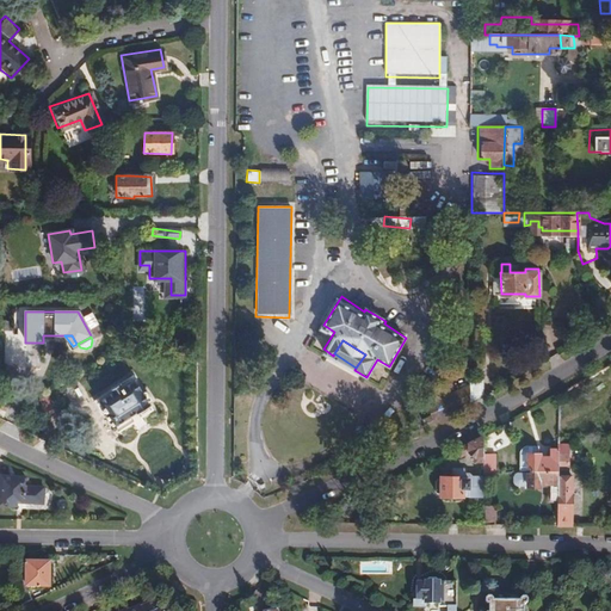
[(113,374),(87,392),(90,395),(94,392),(100,401),(99,403),(110,419),(146,394),(144,390),(147,389),(142,381),(139,382),(129,370),(117,378),(113,374)]
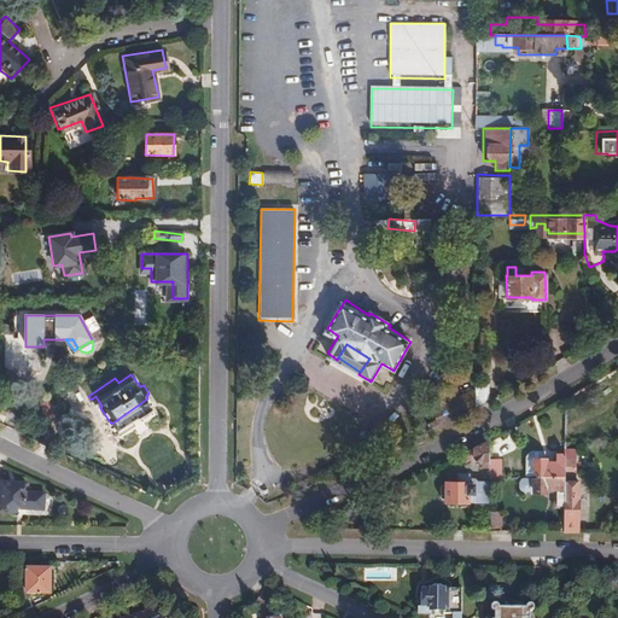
[(476,379),(476,407),(488,400),(488,379),(476,379)]
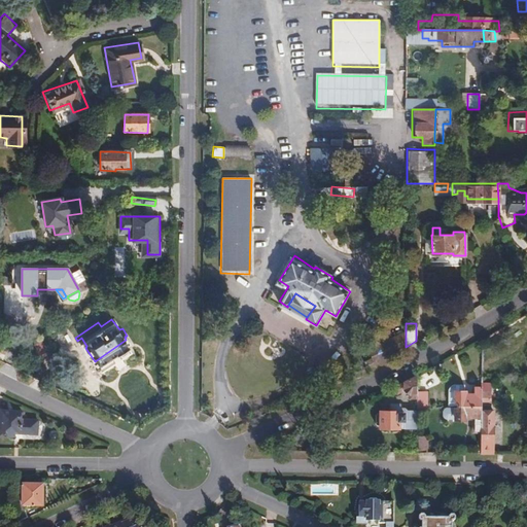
[(28,350),(32,357),(44,350),(40,343),(28,350)]
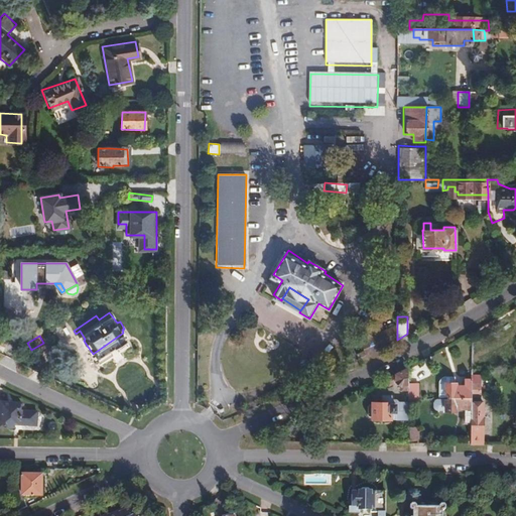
[(408,385),(408,367),(387,378),(384,379),(386,383),(393,379),(402,383),(402,385),(408,385)]
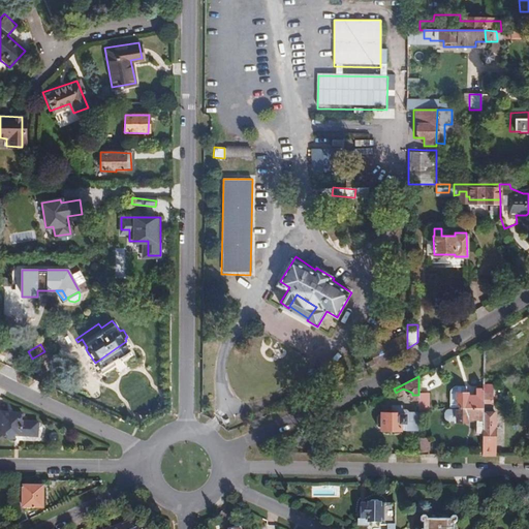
[(456,400),(456,403),(481,403),(481,401),(481,389),(481,382),(472,382),(472,390),(465,390),(465,387),(453,387),(453,400),(456,400)]
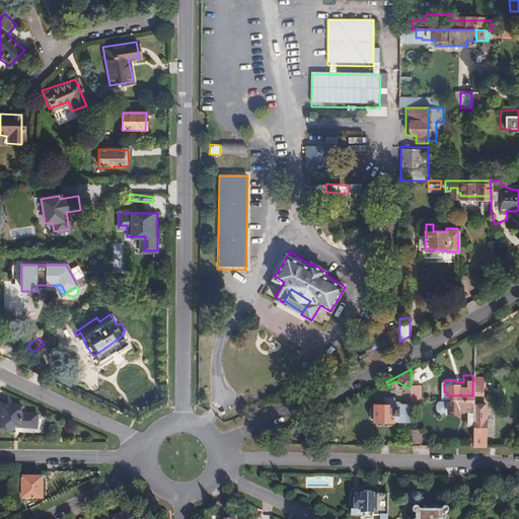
[(427,395),(435,395),(435,391),(435,380),(427,380),(427,391),(427,395)]
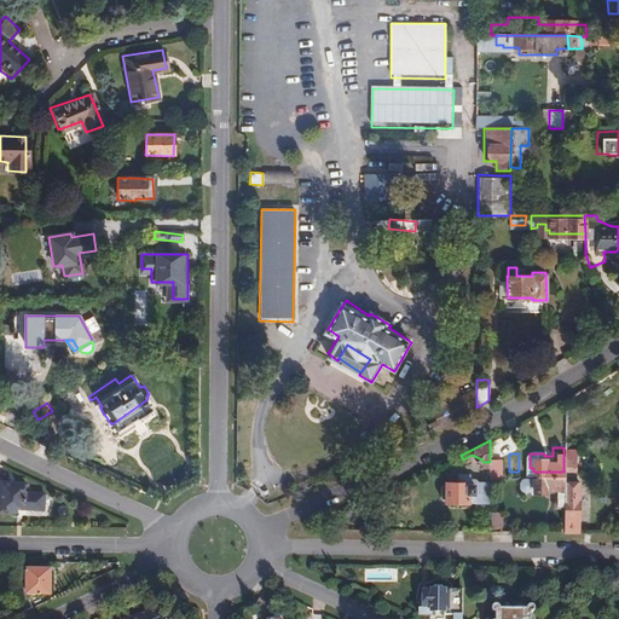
[(563,455),(563,469),(573,469),(574,455),(571,455),(563,455)]
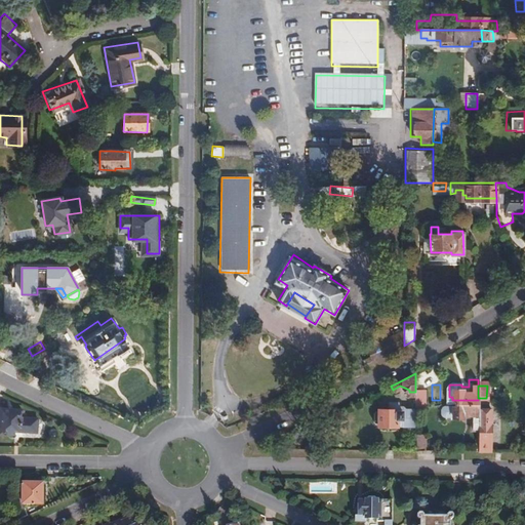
[(478,400),(452,400),(452,402),(440,402),(438,403),(437,405),(437,412),(438,414),(440,415),(461,415),(461,412),(469,412),(468,427),(478,427),(478,419),(478,400)]
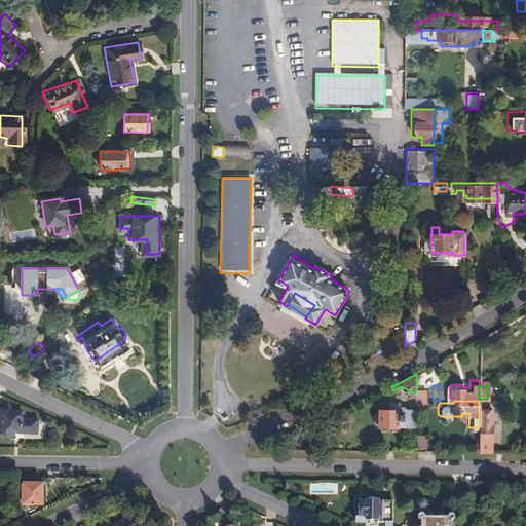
[(373,411),(373,420),(374,422),(378,422),(378,424),(415,425),(415,408),(406,408),(403,406),(398,406),(398,402),(386,402),(386,407),(378,407),(378,409),(375,409),(373,411)]
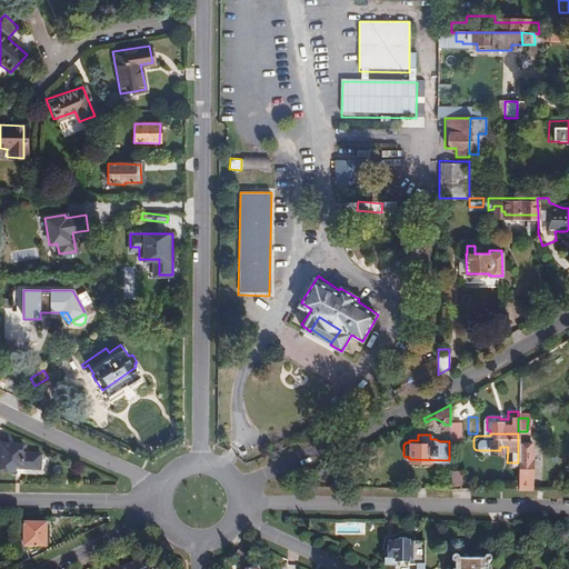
[(518,462),(518,489),(531,490),(531,441),(518,441),(518,455),(518,462)]
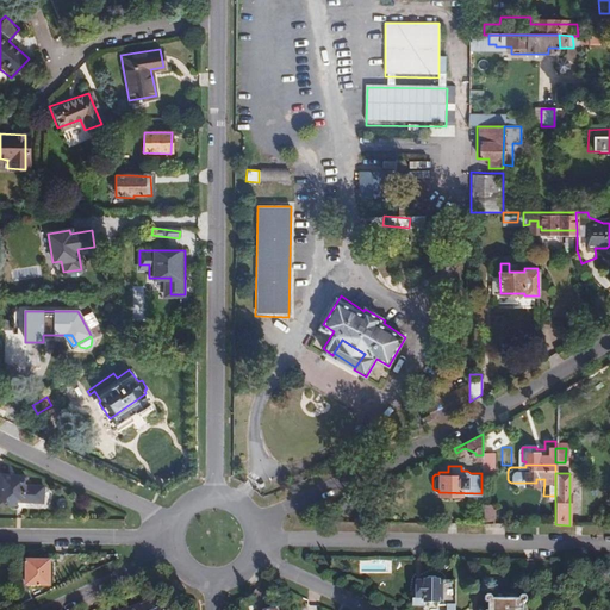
[(1,477),(0,485),(0,504),(16,506),(16,503),(41,504),(42,489),(24,487),(24,479),(1,477)]
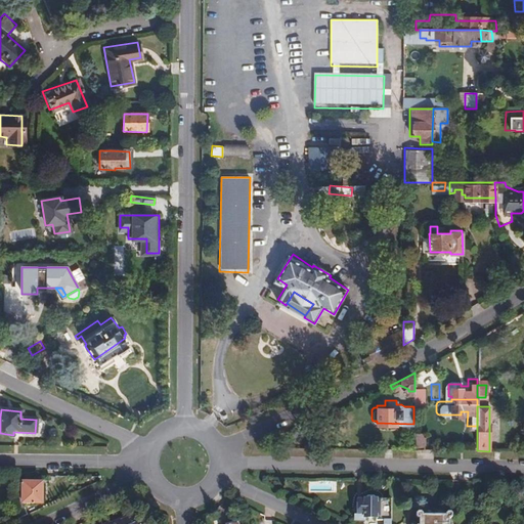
[(413,449),(422,450),(422,435),(413,435),(413,449)]
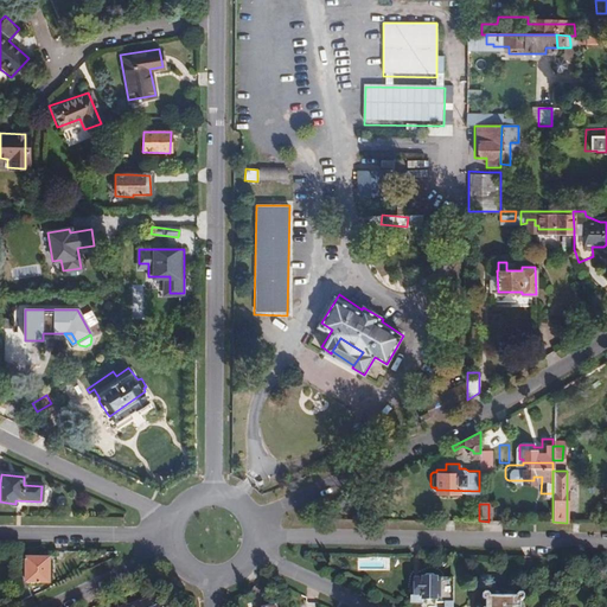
[(27,557),(26,579),(48,579),(49,557),(27,557)]
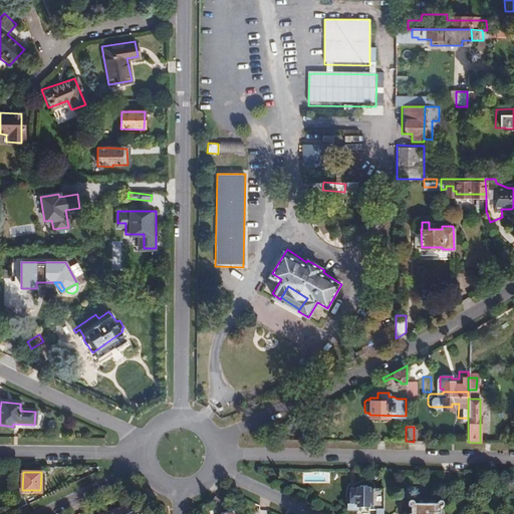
[(380,513),(381,487),(353,486),(353,491),(344,491),(344,502),(341,501),(340,509),(349,510),(349,506),(362,506),(361,510),(369,510),(368,513),(380,513)]
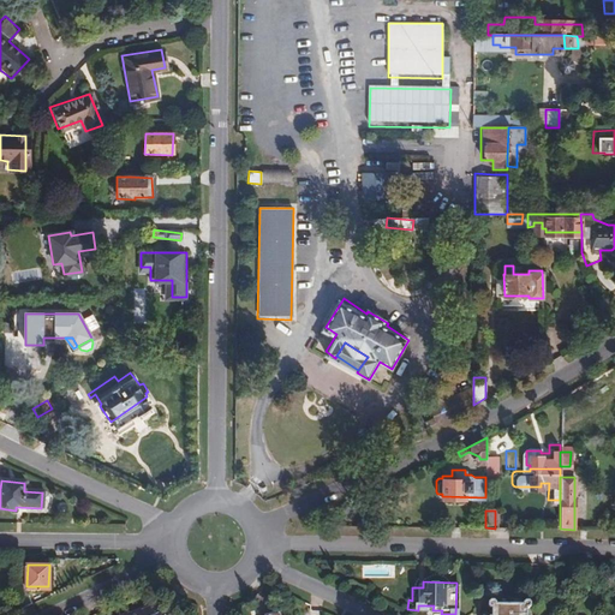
[(18,611),(31,605),(27,599),(18,599),(18,602),(18,611)]
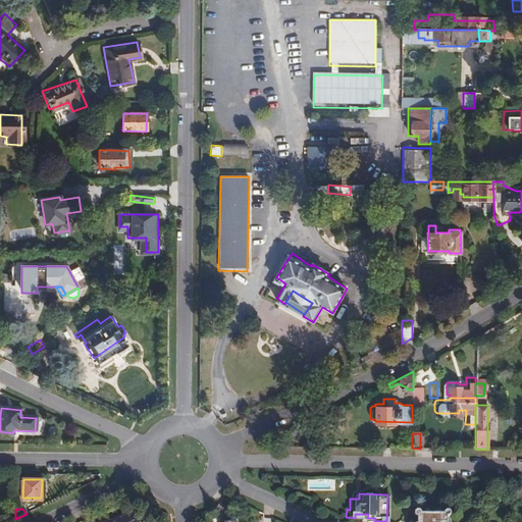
[(136,521),(135,521),(134,520),(131,512),(118,517),(119,519),(111,521),(136,521)]
